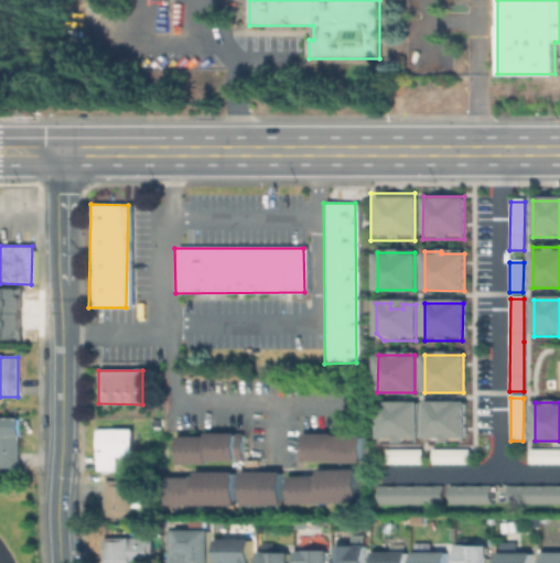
[(417,404),(416,441),(377,440),(378,404),(417,404)]
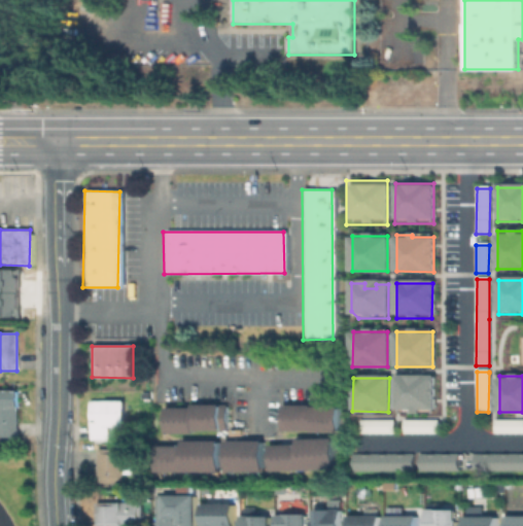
[(432,379),(432,414),(397,414),(397,379),(432,379)]
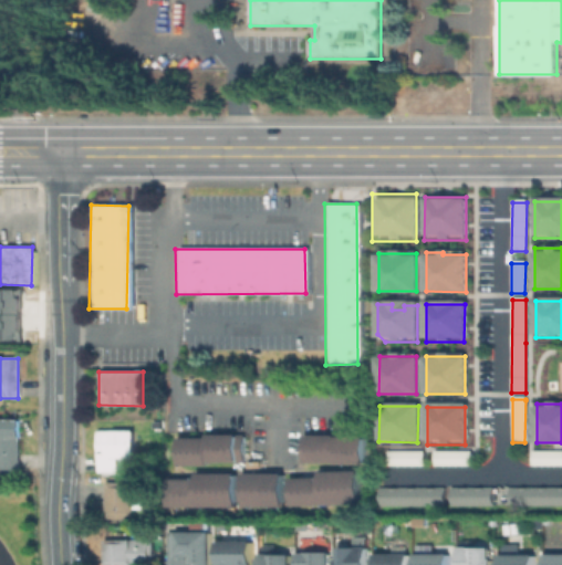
[(17,450),(17,469),(0,469),(0,421),(17,421),(17,447),(17,450)]
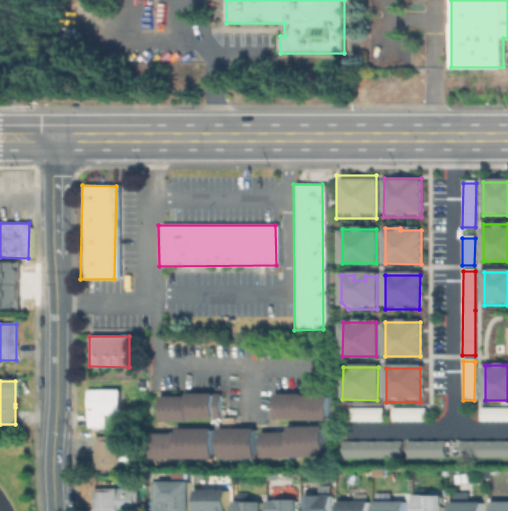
[(121,391),(121,417),(102,417),(102,427),(88,426),(88,391),(121,391)]
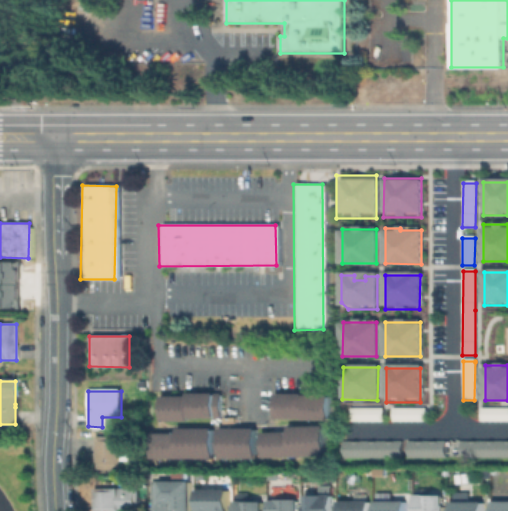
[(222,397),(222,420),(162,420),(162,396),(222,397)]
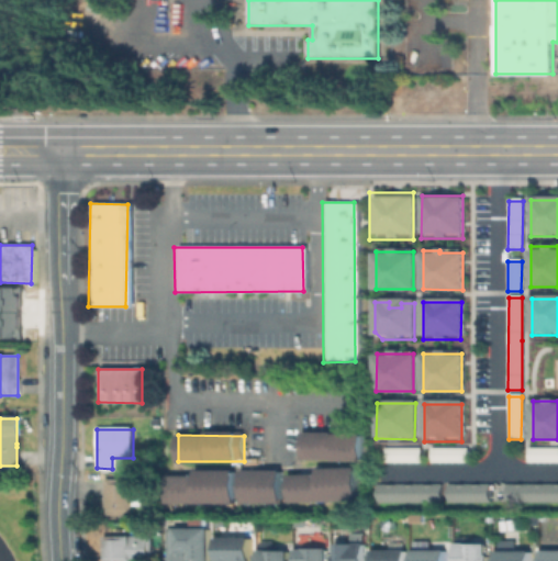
[(359,435),(359,461),(304,461),(304,435),(359,435)]
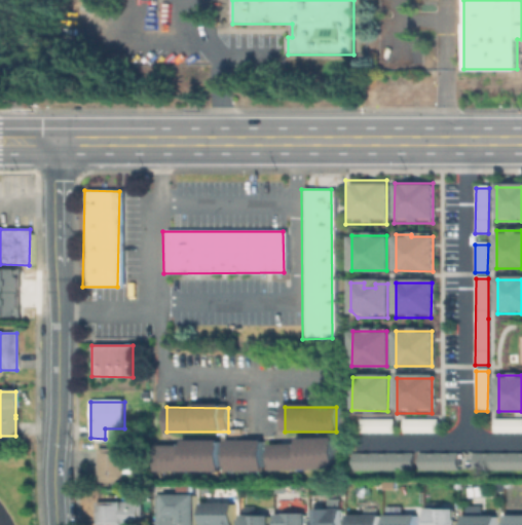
[(393,421),(392,434),(361,434),(361,421),(393,421)]
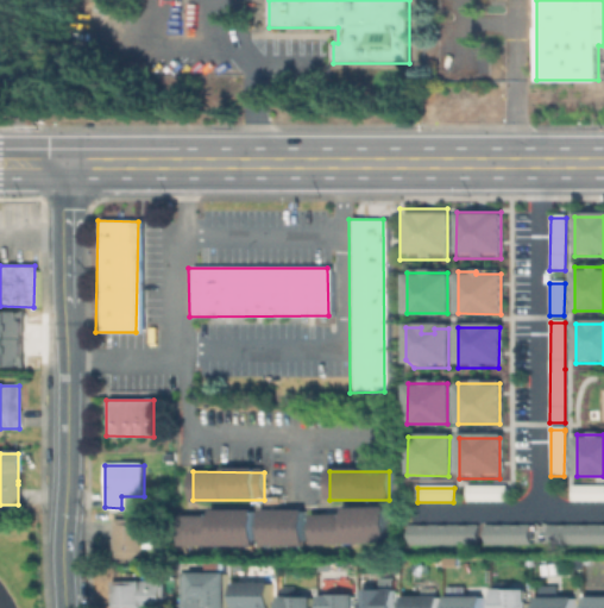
[(503,488),(503,501),(466,501),(466,488),(503,488)]
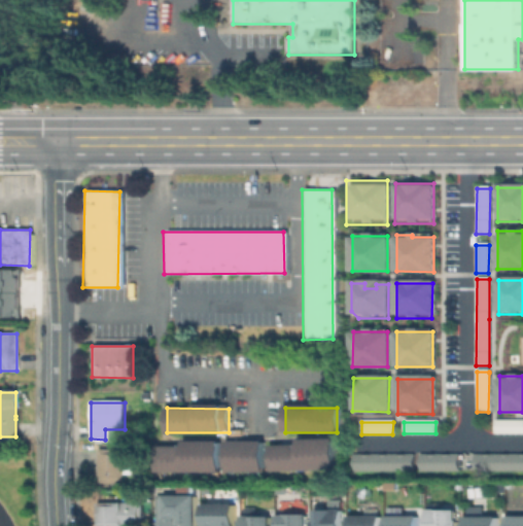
[(522,422),(522,433),(495,433),(495,422),(522,422)]
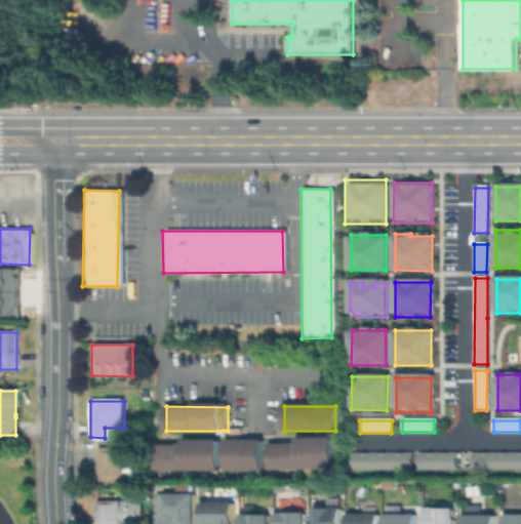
[(333,437),(333,469),(270,469),(270,444),(294,444),(294,437),(333,437)]
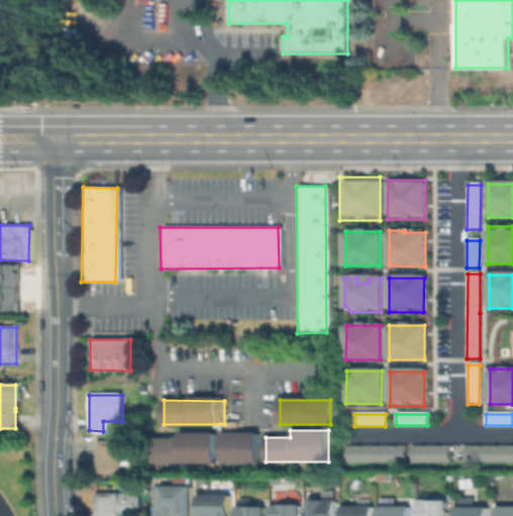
[(215,432),(215,463),(207,463),(207,462),(154,462),(154,436),(180,437),(180,431),(215,432)]
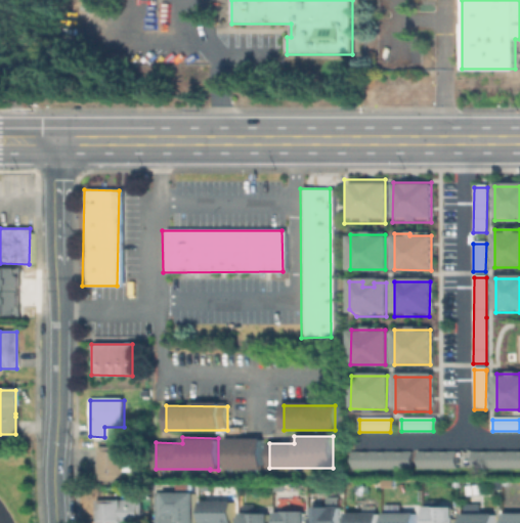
[(262,438),(262,469),(225,469),(225,438),(262,438)]
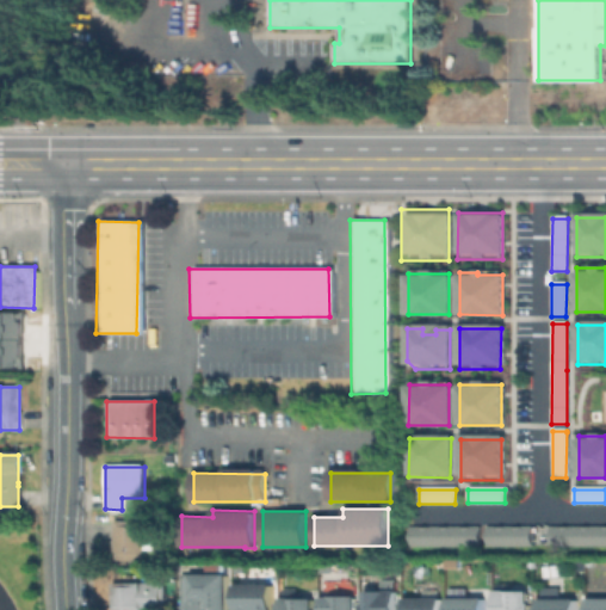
[(144,521),(144,560),(113,560),(113,521),(144,521)]
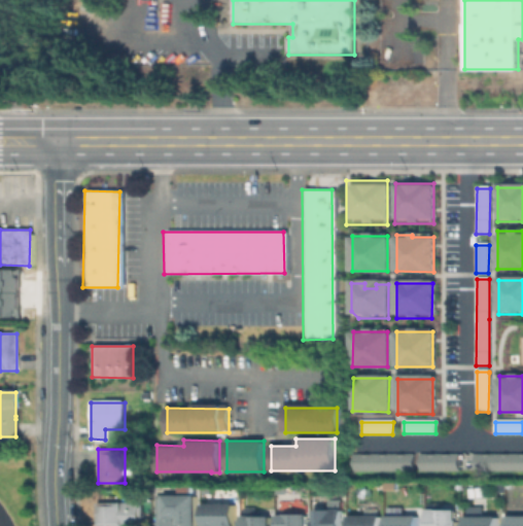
[(410,455),(410,470),(354,470),(354,455),(410,455)]
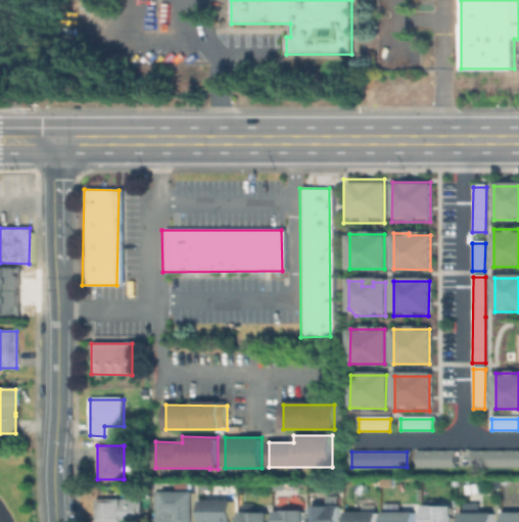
[(453,453),(453,467),(418,467),(418,452),(453,453)]
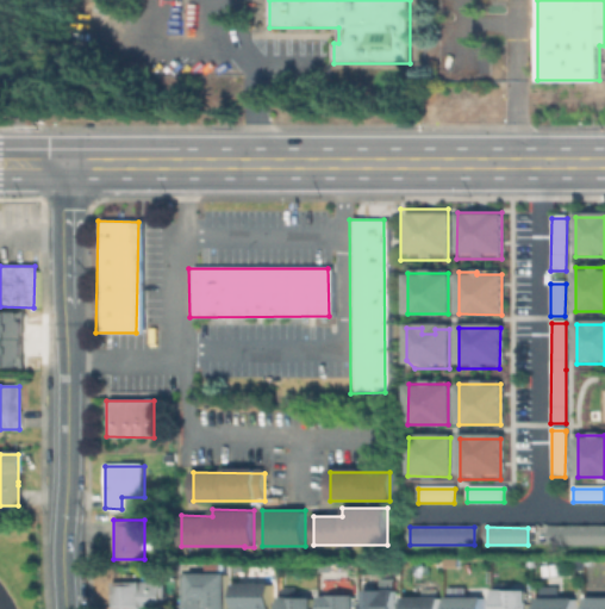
[(604,527),(604,546),(549,546),(549,527),(604,527)]
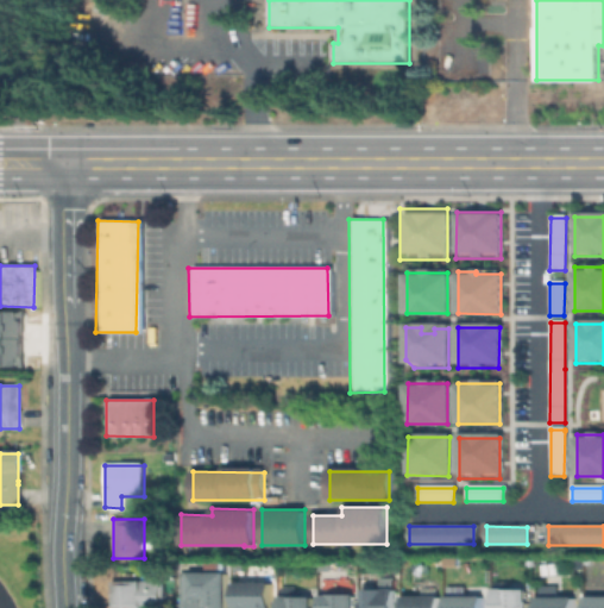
[(117,607),(117,580),(142,581),(142,575),(165,575),(165,607),(117,607)]
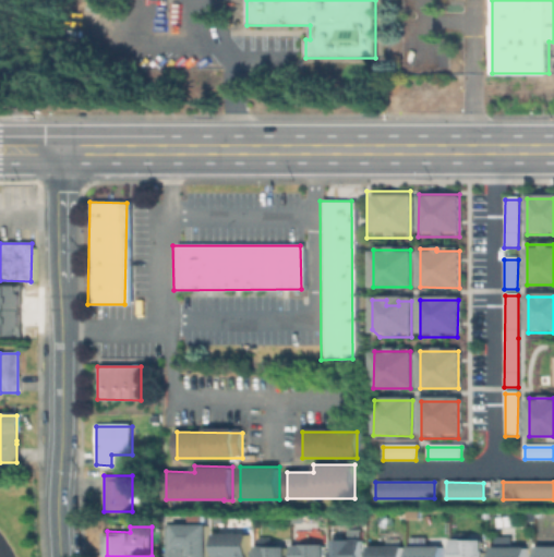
[(206,528),(206,556),(167,556),(167,528),(206,528)]
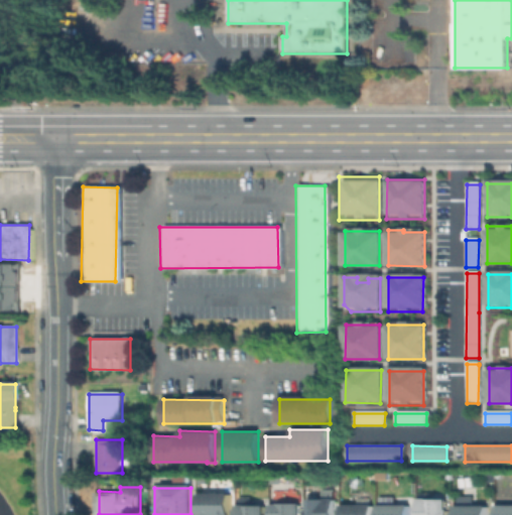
[(229,497),(229,514),(203,514),(203,496),(229,497)]
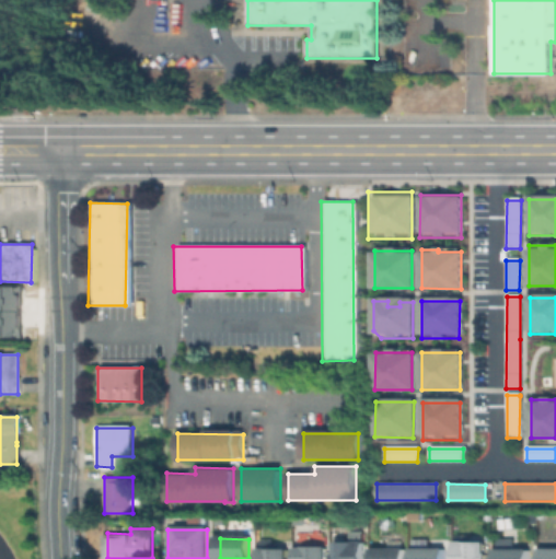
[(555,558),(555,539),(534,539),(534,558),(555,558)]
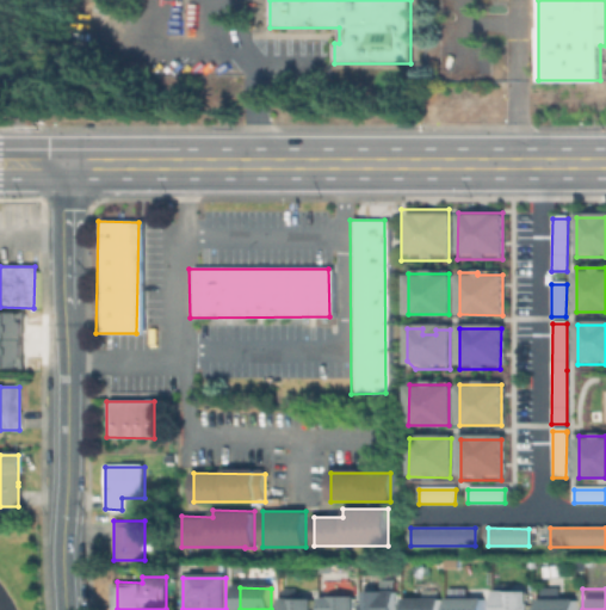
[(529,595),(529,609),(498,609),(499,595),(529,595)]
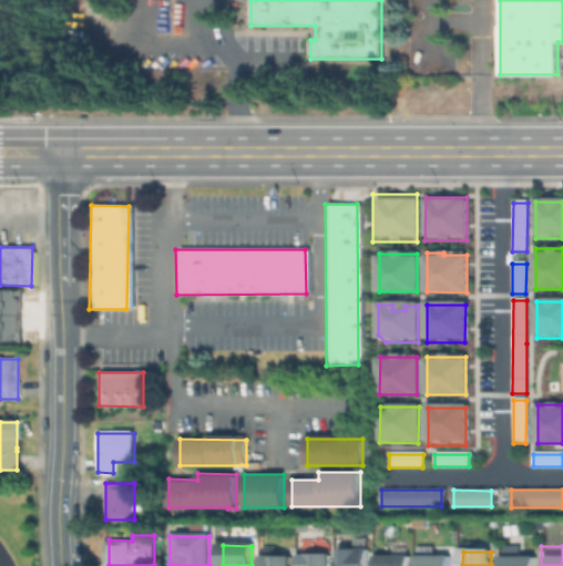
[(367,553),(367,565),(340,565),(340,553),(367,553)]
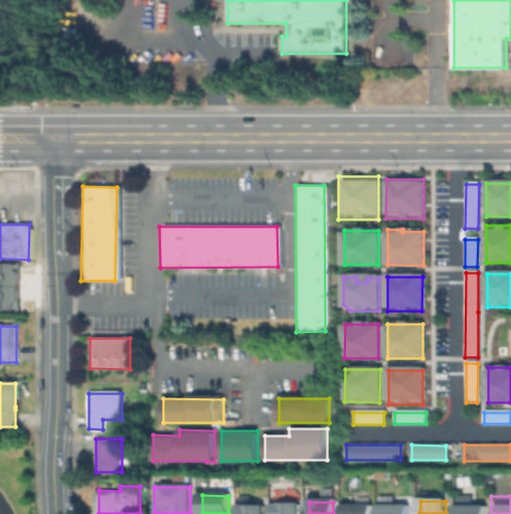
[(482,513),(482,504),(451,504),(451,513),(482,513)]
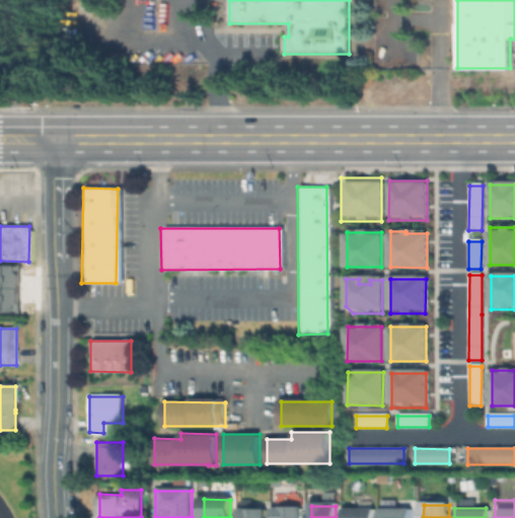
[(263,517),(263,509),(234,509),(234,517),(263,517)]
